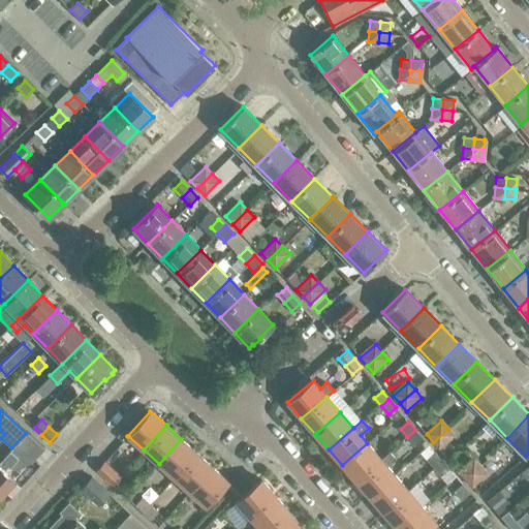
[(456,437),(448,429),(433,442),(440,449),(456,437)]
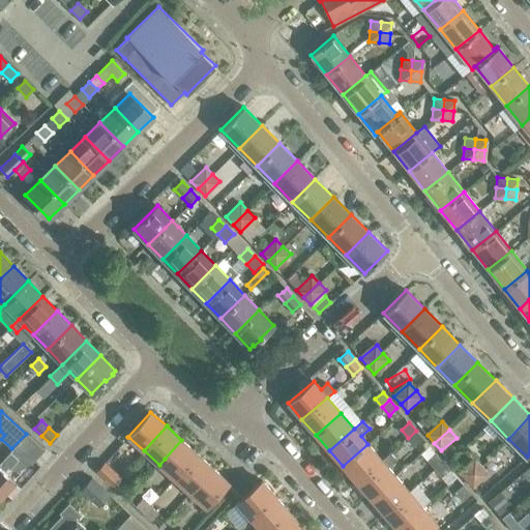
[(423,439),(416,431),(408,438),(415,446),(423,439)]
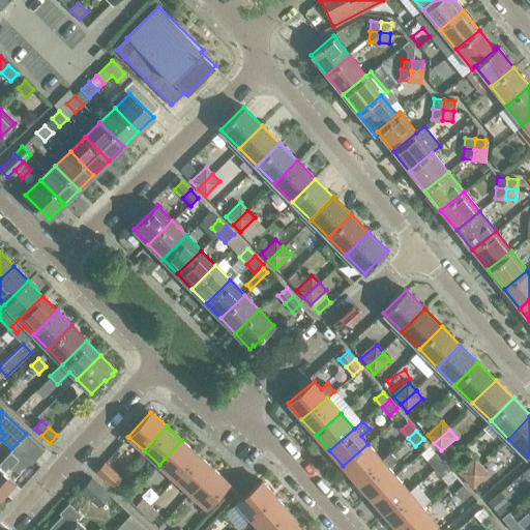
[(18,459),(22,454),(31,464),(43,449),(26,434),(11,448),(9,451),(18,459)]
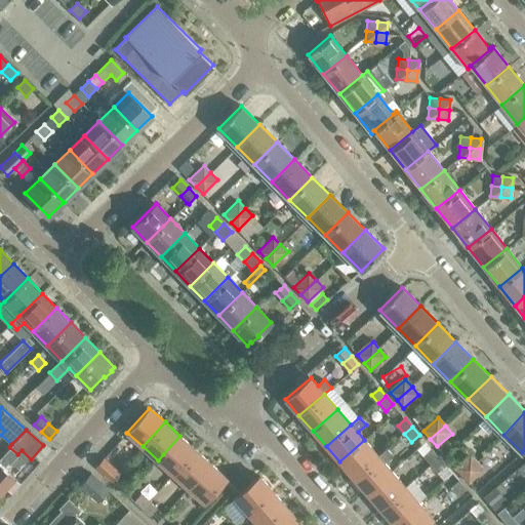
[(179,436),(163,454),(158,460),(172,474),(195,449),(179,436)]
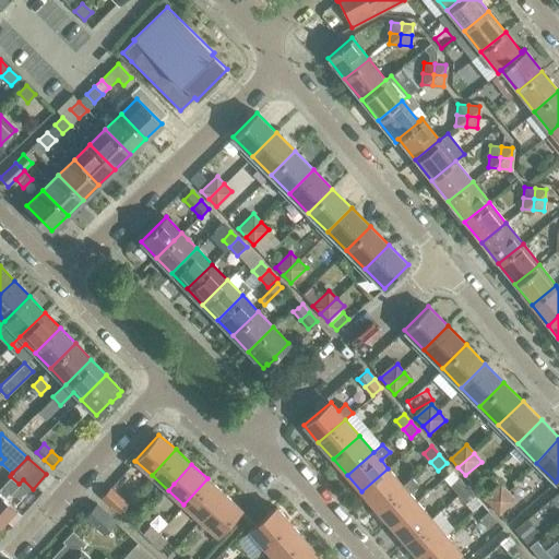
[(388,468),(361,491),(376,508),(403,485),(388,468)]
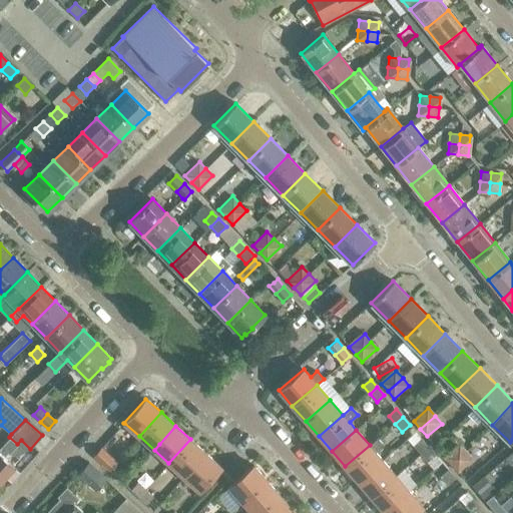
[(17,444),(9,437),(0,447),(0,482),(5,477),(14,467),(3,457),(7,452),(9,454),(17,444)]
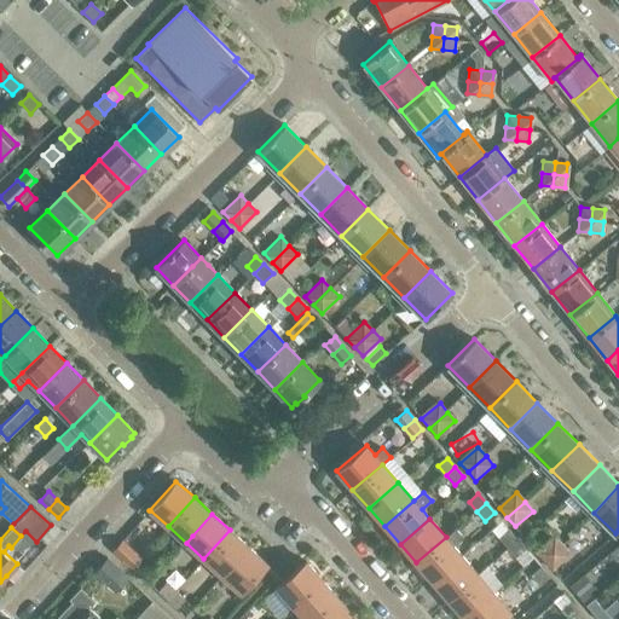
[(416,562),(432,580),(462,555),(452,545),(463,537),(456,528),(446,537),(416,562)]
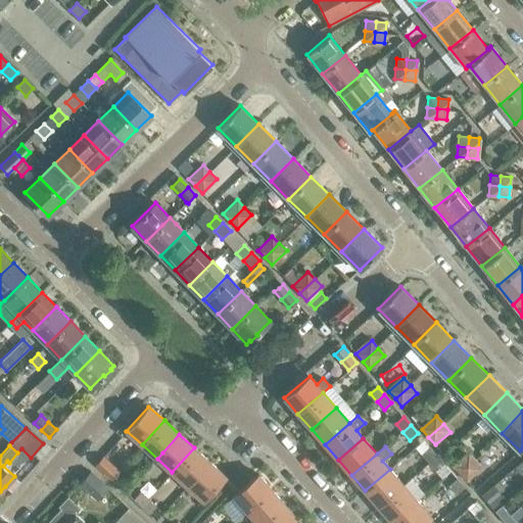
[(209,462),(194,447),(172,472),(187,486),(209,462)]
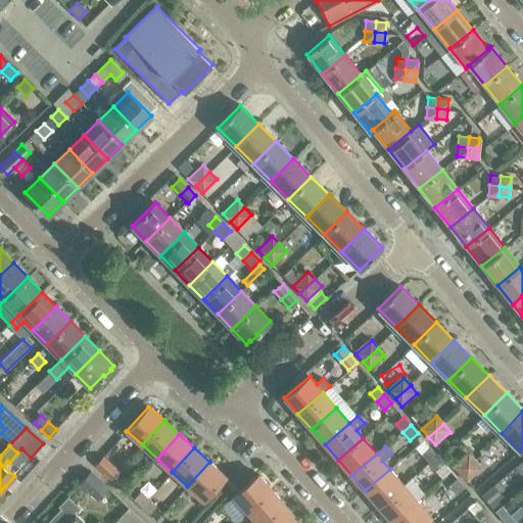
[(437,457),(431,448),(423,456),(430,463),(437,457)]
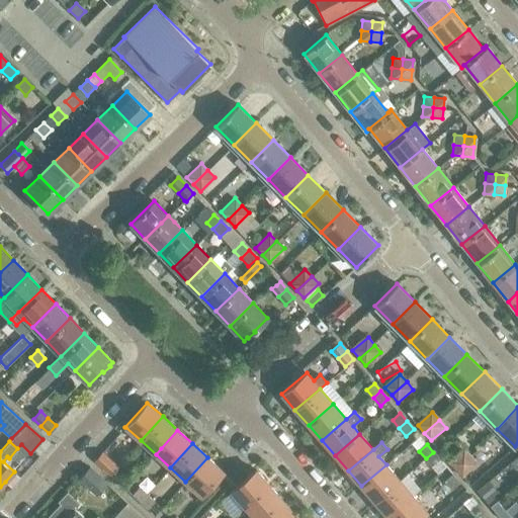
[(456,470),(471,457),(465,450),(450,462),(456,470)]
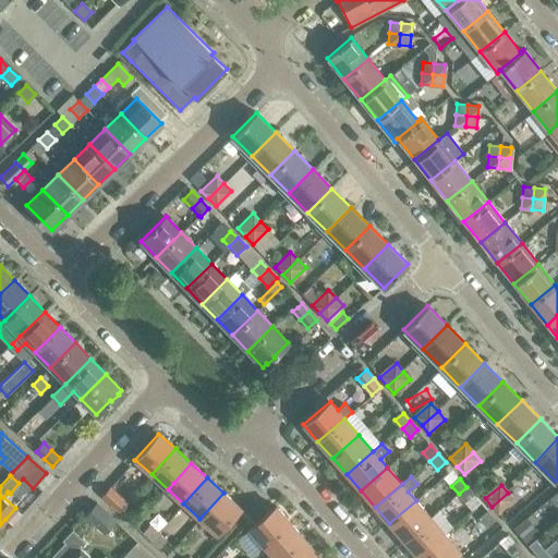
[(474,496),(466,487),(459,494),(465,502),(474,496)]
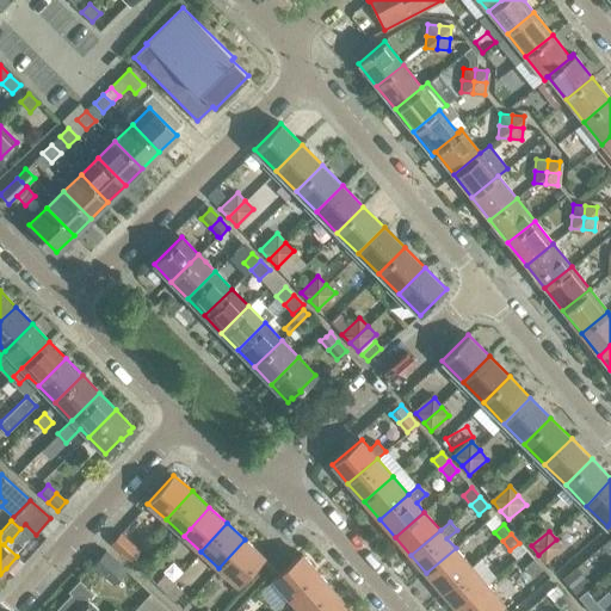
[(118,535),(111,543),(110,544),(119,553),(128,543),(118,535)]
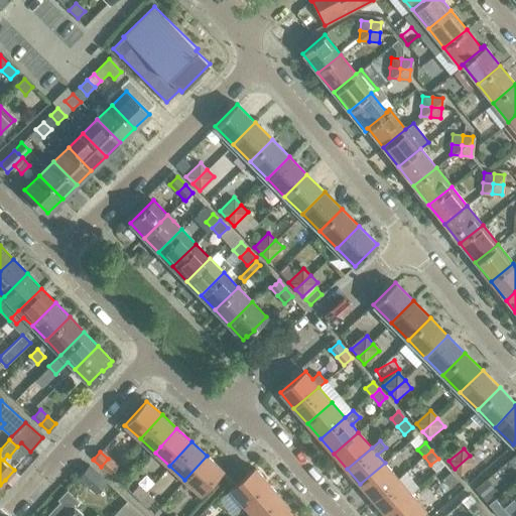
[(515,466),(515,453),(500,468),(506,475),(515,466)]
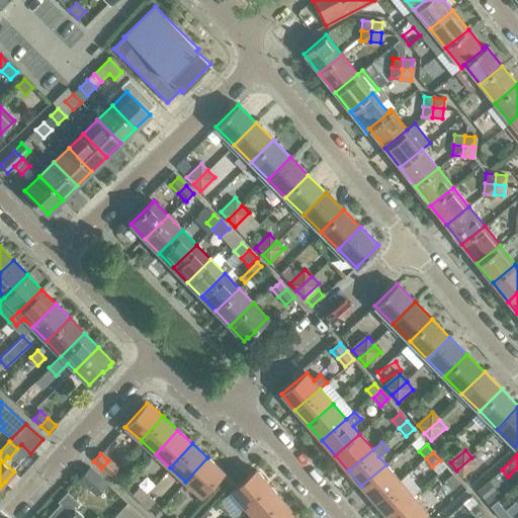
[(200,496),(223,470),(207,457),(185,482),(200,496)]
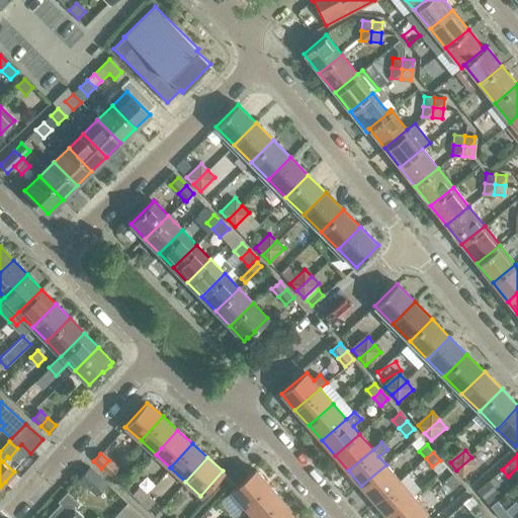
[(478,464),(471,457),(456,470),(462,478),(478,464)]
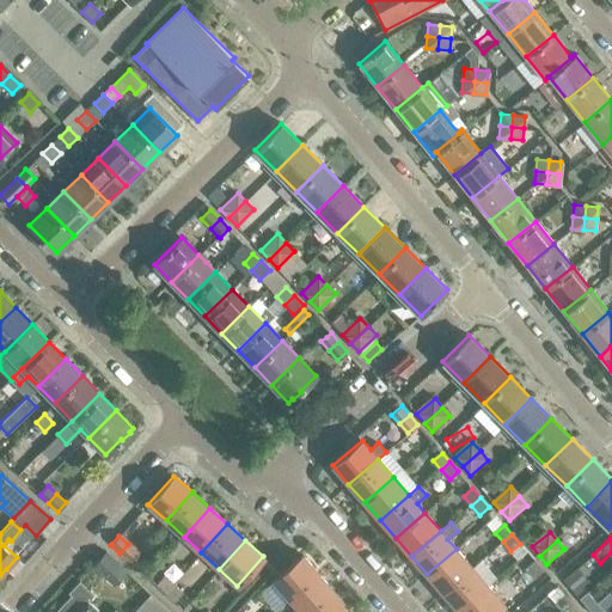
[(128,544),(120,554),(129,562),(138,554),(128,544)]
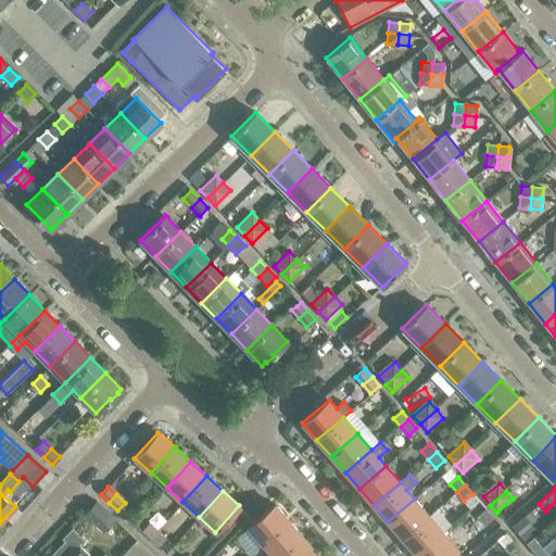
[(415,498),(388,521),(402,539),(429,515),(415,498)]
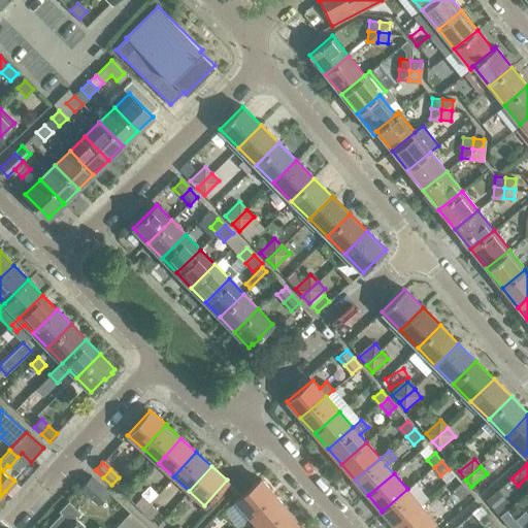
[(90,475),(81,486),(78,489),(97,506),(109,493),(90,475)]
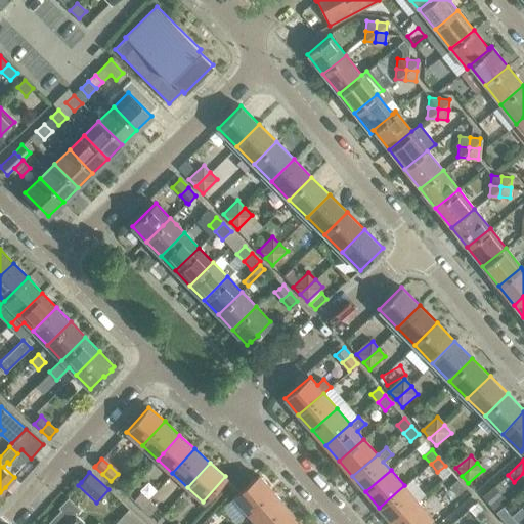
[(248,513),(272,490),(259,475),(233,496),(248,513)]
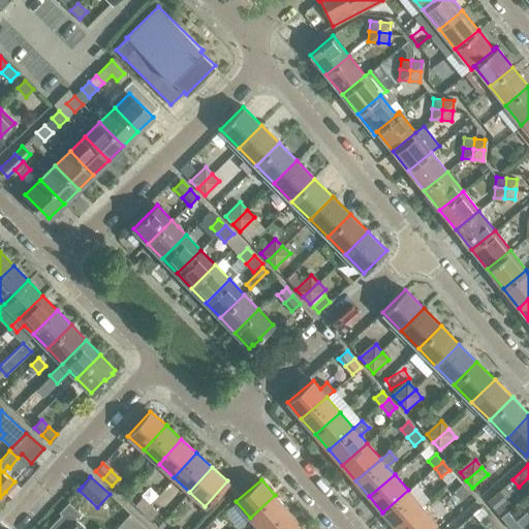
[(14,481),(5,492),(11,497),(20,487),(14,481)]
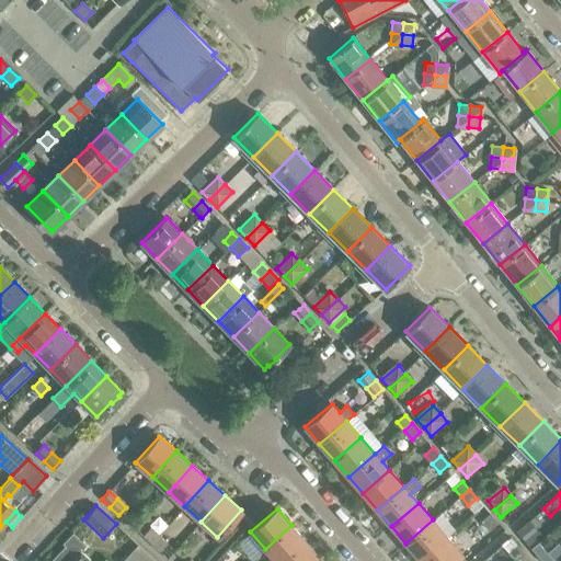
[(499,524),(491,515),(482,522),(490,530),(499,524)]
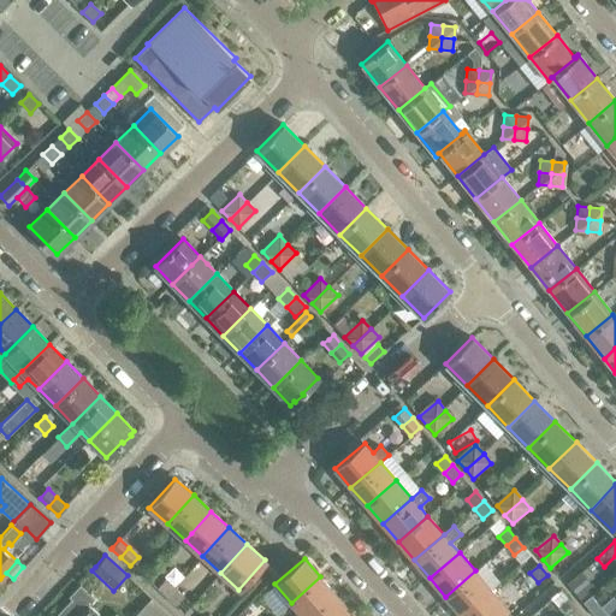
[(445,597),(461,615),(491,588),(475,570),(445,597)]
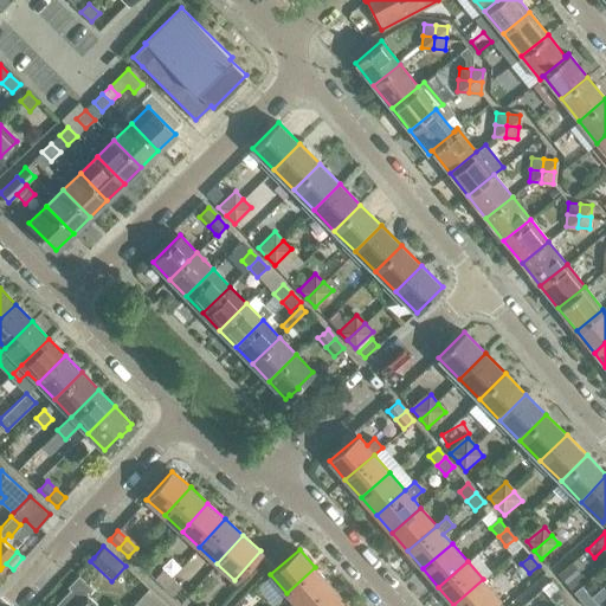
[(574,592),(585,582),(569,565),(559,574),(574,592)]
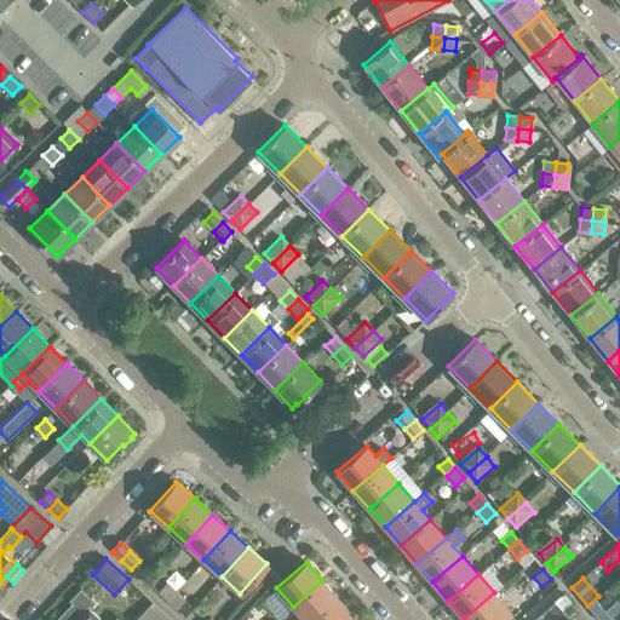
[(314,619),(338,600),(322,580),(293,607),(304,619),(314,619)]
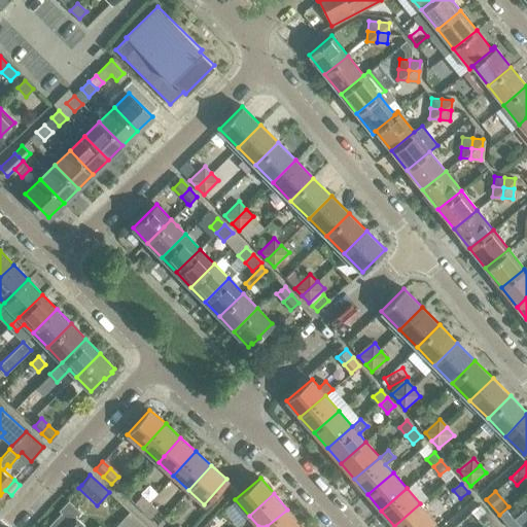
[(133,504),(141,512),(149,502),(142,495),(133,504)]
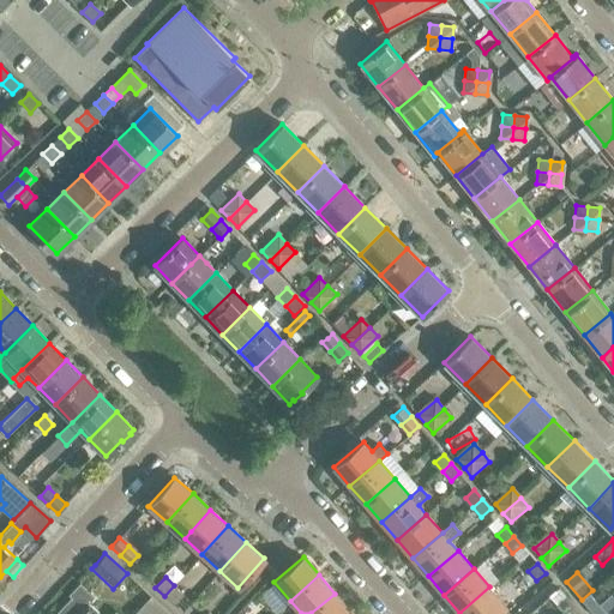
[(118,613),(115,612),(113,613),(100,613),(88,602),(92,596),(79,583),(68,594),(71,597),(54,613),(118,613)]
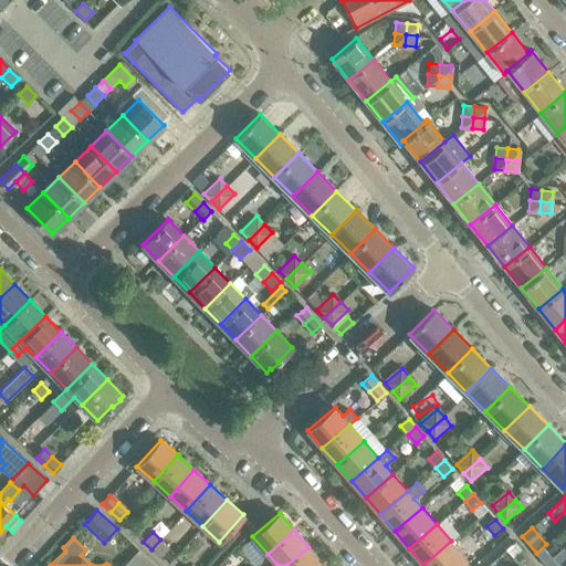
[(160,540),(152,549),(160,557),(169,548),(160,540)]
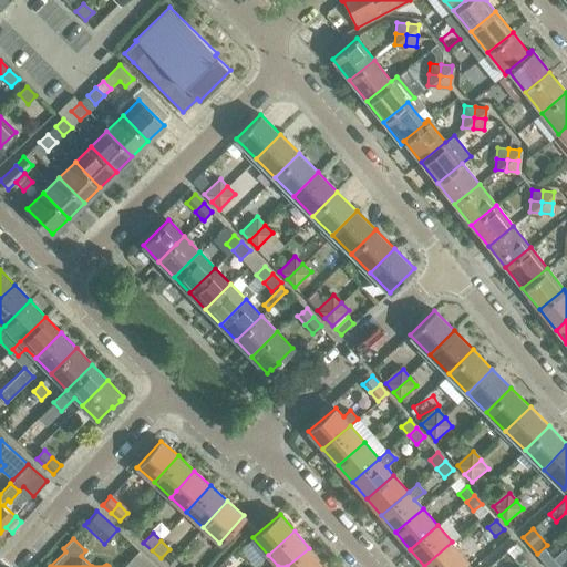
[(452,542),(424,566),(425,566),(456,566),(466,559),(452,542)]
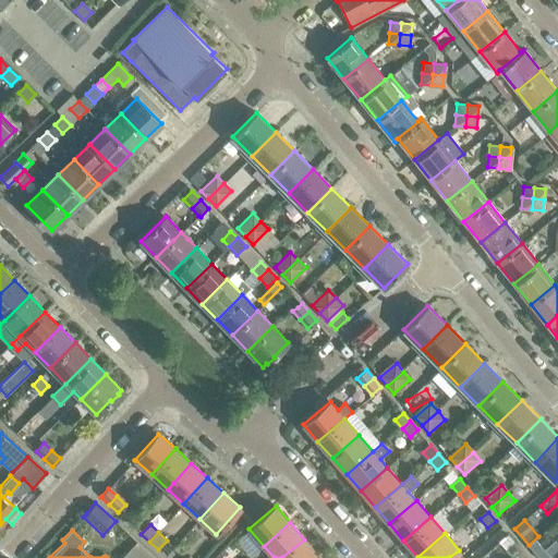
[(315,557),(318,556),(304,540),(282,557),(315,557)]
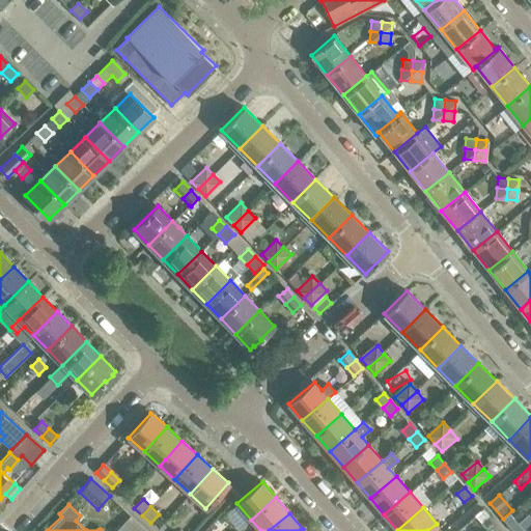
[(496,523),(490,514),(480,522),(487,530),(496,523)]
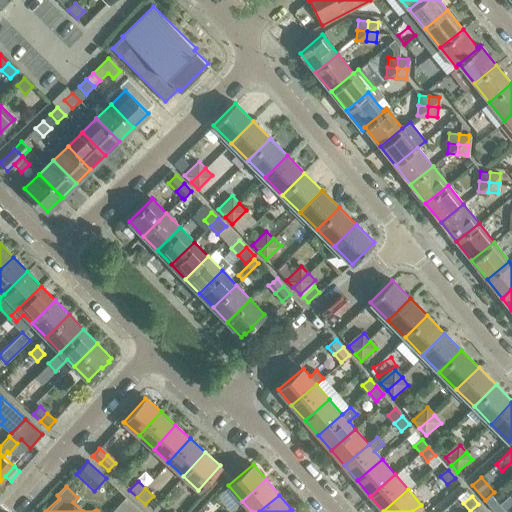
[(142,511),(126,497),(111,511),(142,511)]
